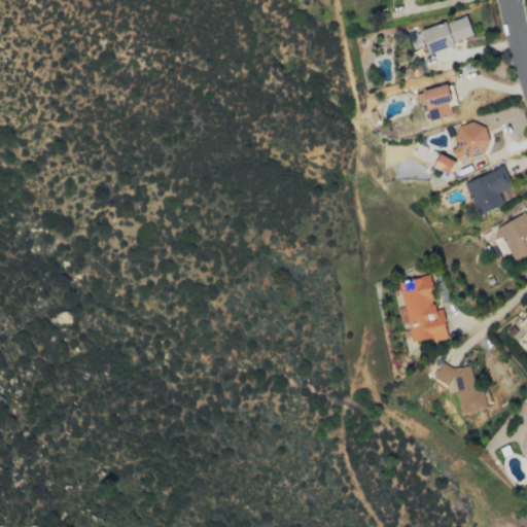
[(472,38),(466,15),(420,30),(427,51),(472,38)]
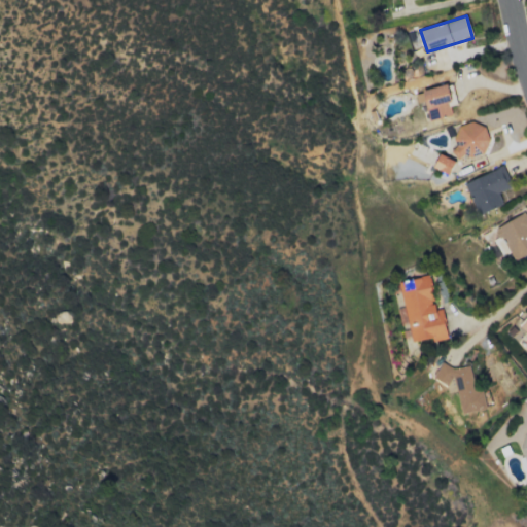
[(429,120),(452,114),(449,103),(454,101),(449,83),(414,93),(417,103),(424,101),(429,120)]
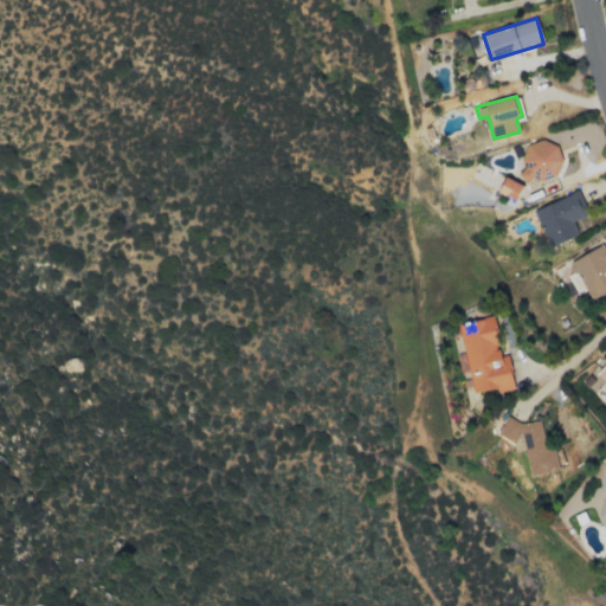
[(555,182),(562,146),(527,139),(520,176),(555,182)]
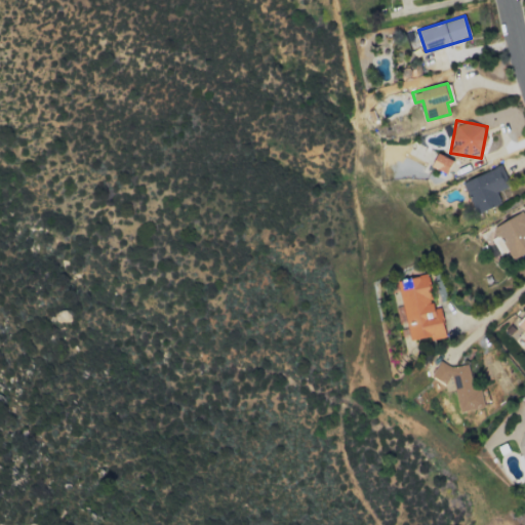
[(447,172),(451,159),(436,154),(432,168),(447,172)]
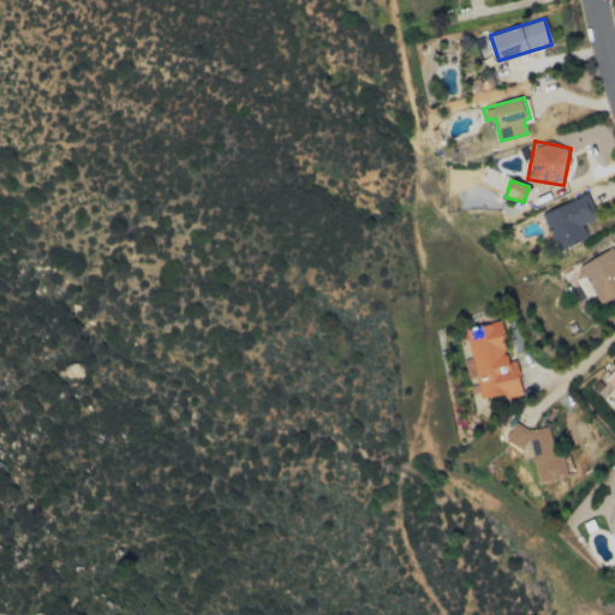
[(542,212),(556,250),(586,239),(581,224),(596,219),(587,195),(542,212)]
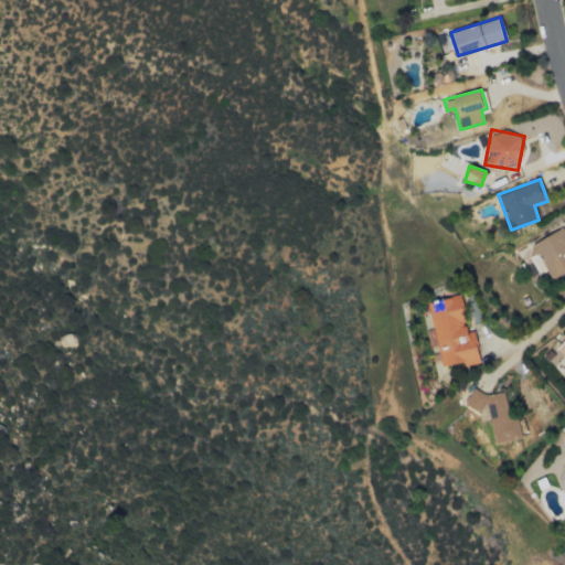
[(540,253),(551,276),(564,269),(564,234),(562,228),(529,244),(534,255),(540,253)]
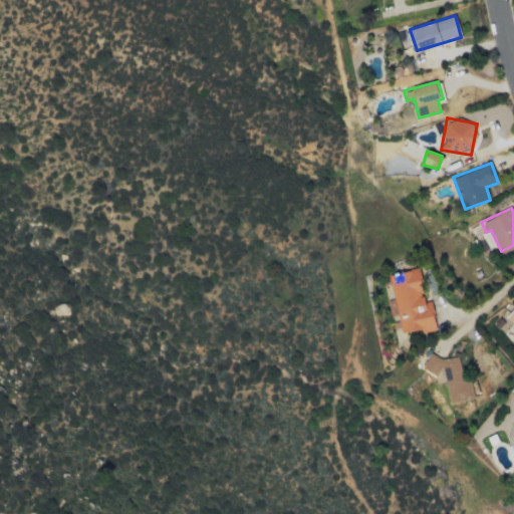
[(436,328),(431,301),(424,302),(418,268),(389,274),(401,335),(436,328)]
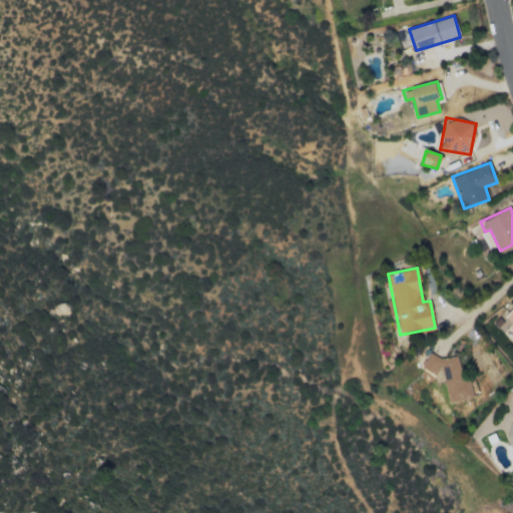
[(457,354),(426,360),(428,371),(442,369),(448,402),(473,398),(469,379),(462,381),(457,354)]
